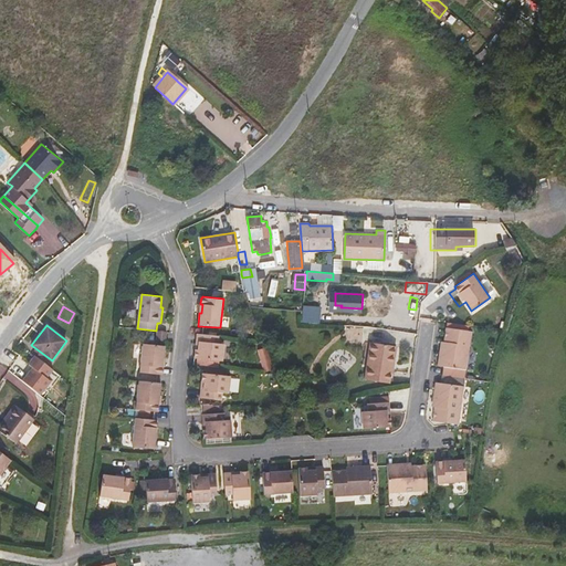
[(443,345),(441,344),(438,366),(467,370),(472,332),(447,327),(444,342),(443,345)]
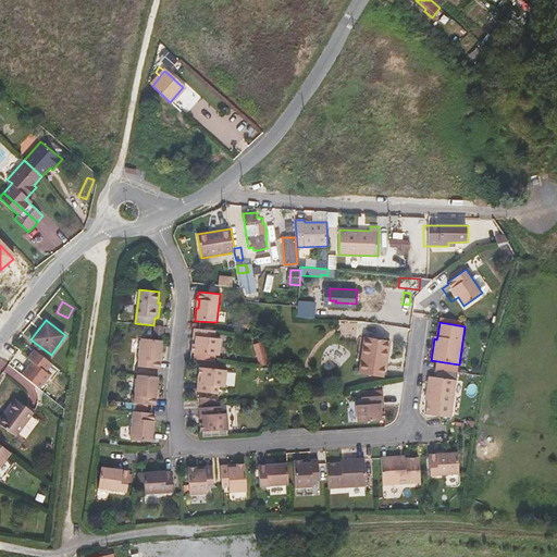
[(195,344),(192,344),(190,353),(219,356),(221,338),(215,338),(215,331),(196,329),(195,344)]
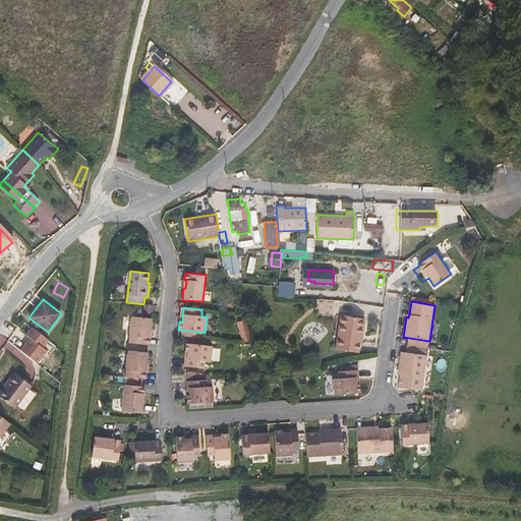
[(364,317),(343,314),(340,335),(338,335),(336,349),(358,352),(364,317)]
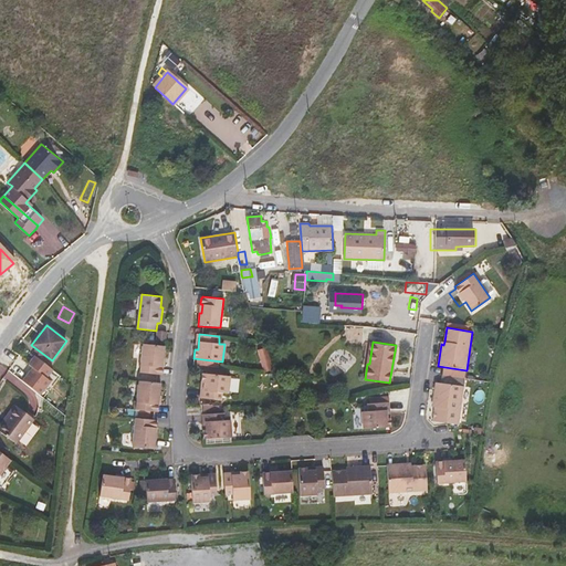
[(164,359),(165,346),(156,345),(144,344),(140,373),(163,375),(163,367),(161,367),(161,359),(164,359)]
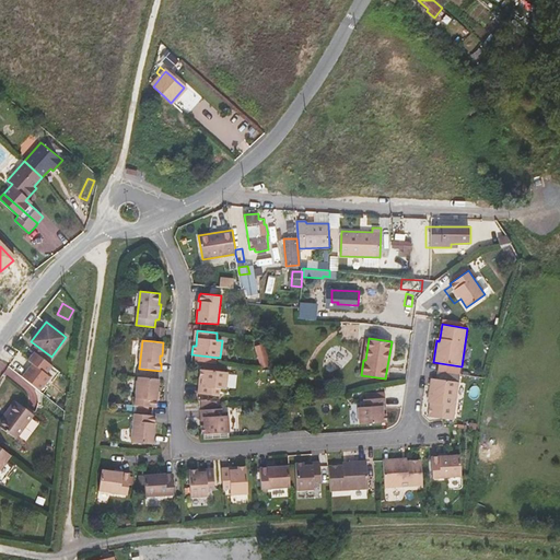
[(263,343),(255,347),(264,369),(271,365),(263,343)]
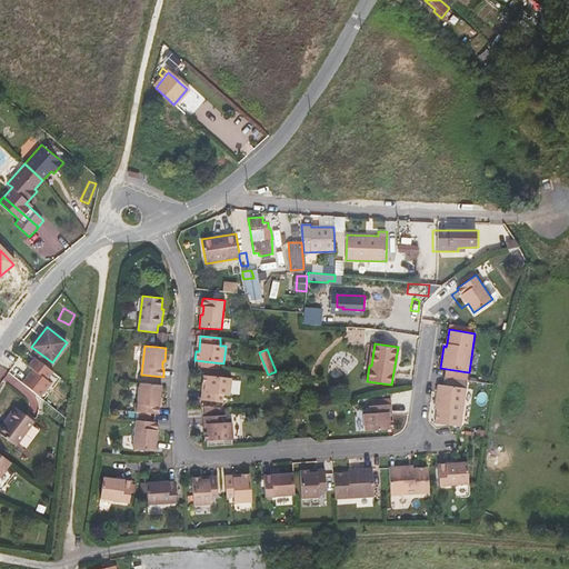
[(53,371),(36,358),(29,367),(33,370),(23,382),(40,397),(51,383),(47,379),(53,371)]
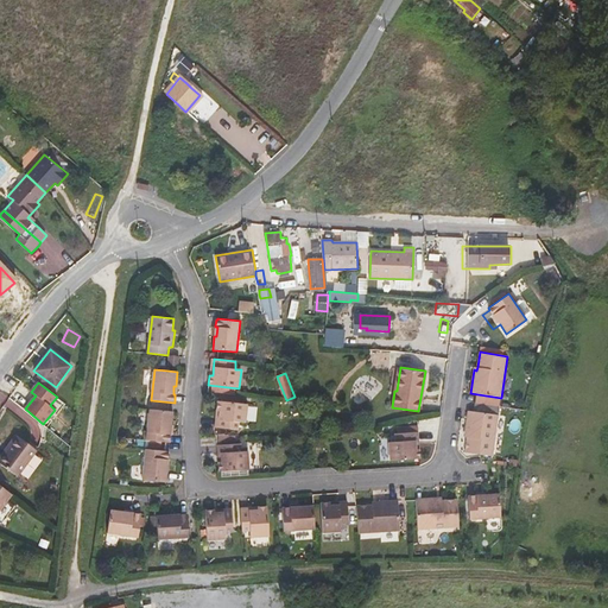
[(248,404),(244,403),(232,401),(217,400),(216,410),(220,411),(217,428),(239,430),(240,422),(246,423),(248,404)]
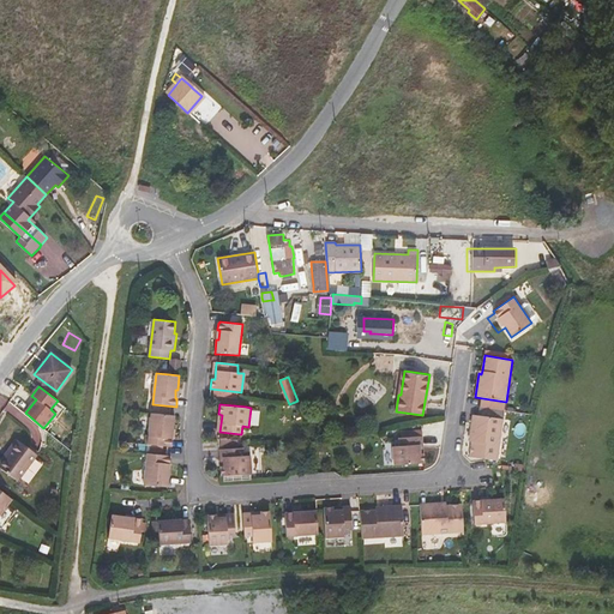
[(504,419),(505,410),(480,407),(479,415),(504,419)]
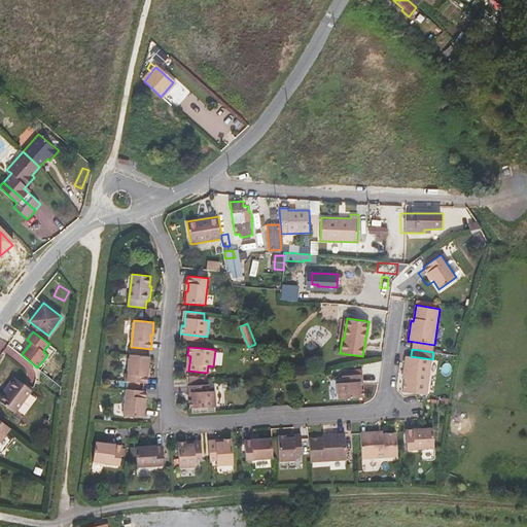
[(150,356),(130,354),(127,382),(147,383),(149,371),(147,371),(147,362),(149,362),(150,356)]
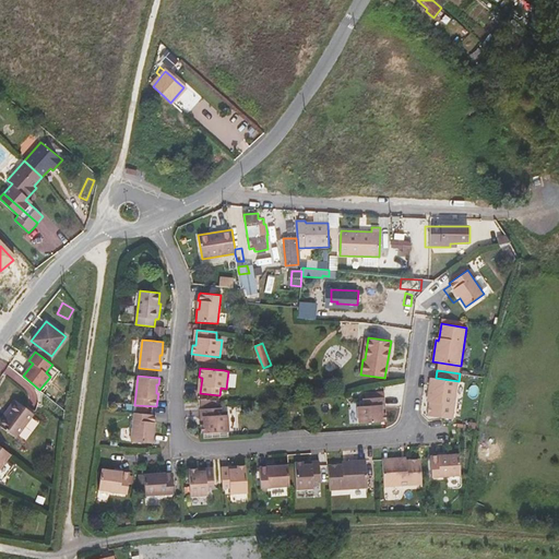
[(459,381),(436,378),(430,377),(427,396),(430,397),(430,402),(428,416),(444,418),(453,419),(459,381)]
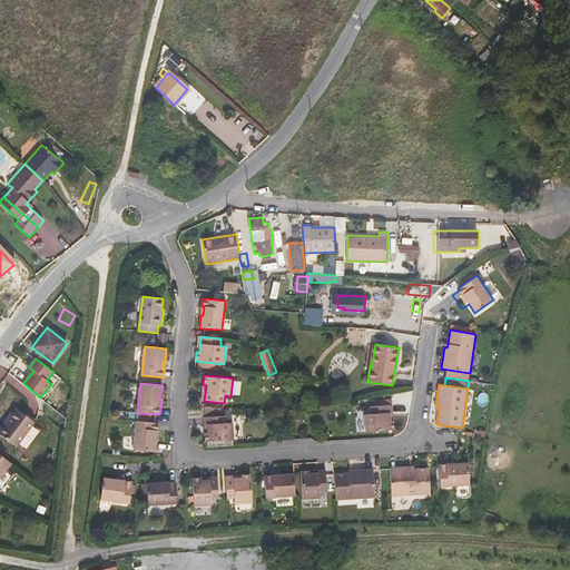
[(391,420),(390,404),(370,405),(371,414),(364,414),(365,432),(394,430),(393,420),(391,420)]
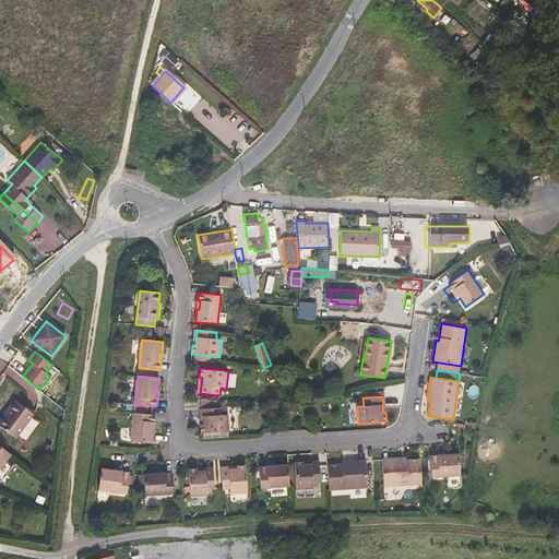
[(10,409),(0,421),(0,425),(16,438),(34,414),(14,400),(8,408),(10,409)]
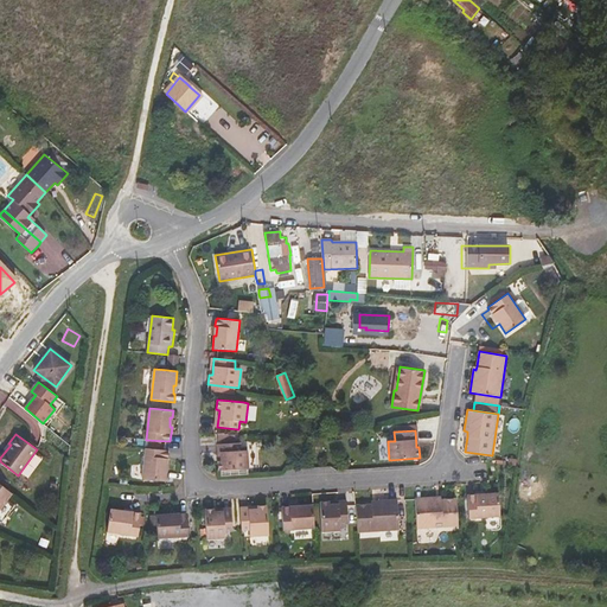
[(241,442),(219,443),(221,461),(218,461),(218,471),(249,468),(248,449),(241,451),(241,442)]
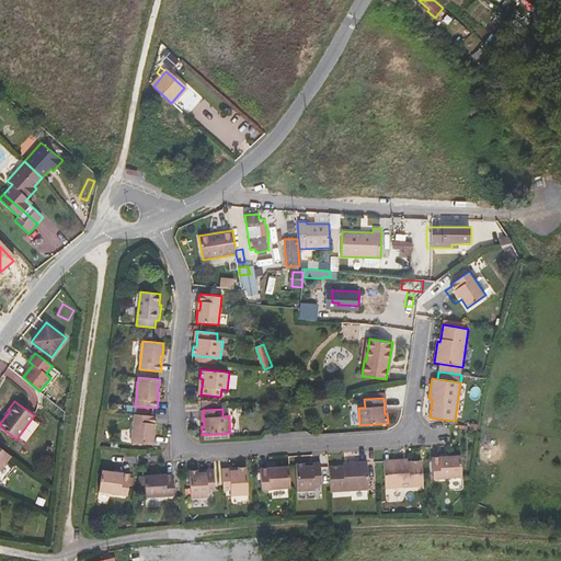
[(0,420),(0,423),(10,411),(8,410),(0,420)]
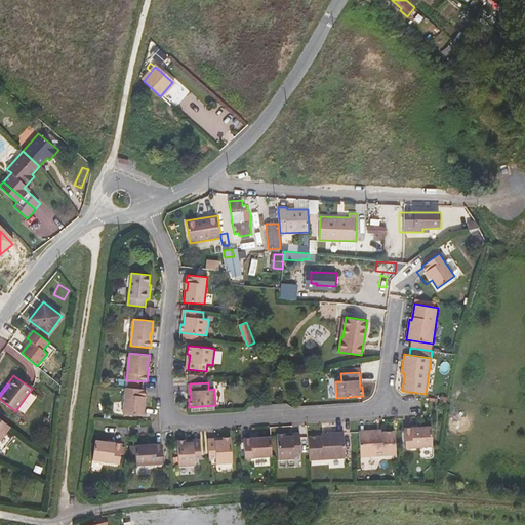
[(147,390),(125,388),(123,414),(144,416),(145,404),(143,404),(144,396),(146,396),(147,390)]
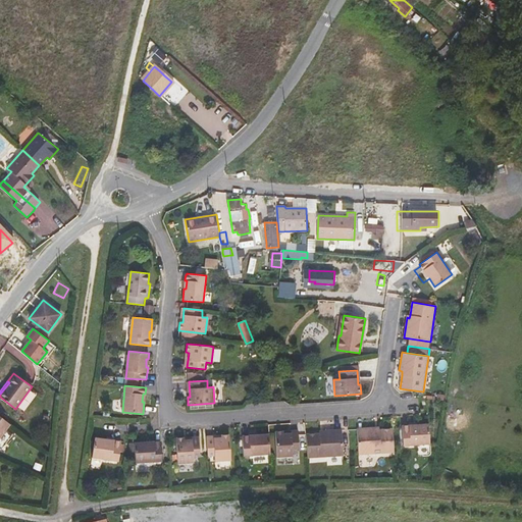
[(0,437),(10,424),(0,416),(0,437)]
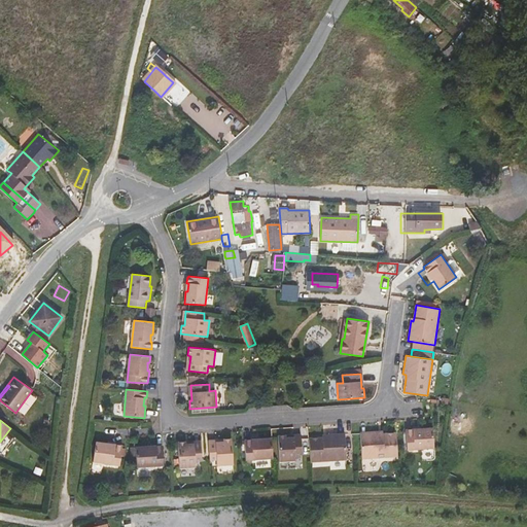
[(421,430),(414,430),(413,429),(406,429),(407,451),(434,449),(433,427),(420,428),(421,430)]
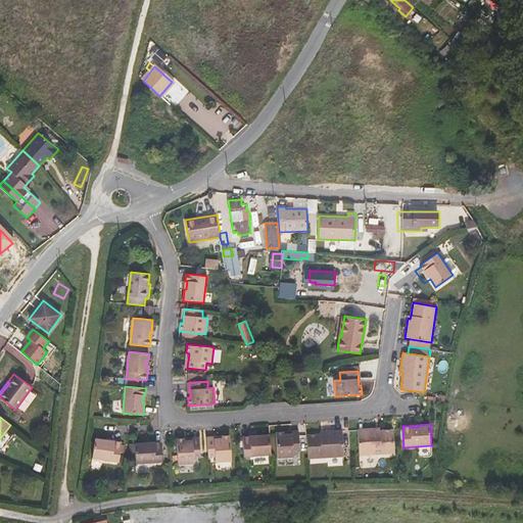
[(360,456),(395,454),(394,429),(380,430),(377,430),(377,428),(358,429),(360,456)]
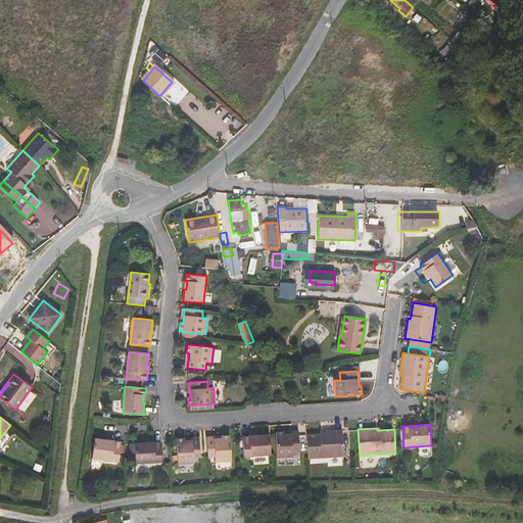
[(306,435),(308,459),(344,457),(343,430),(324,431),(324,434),(320,434),(306,435)]
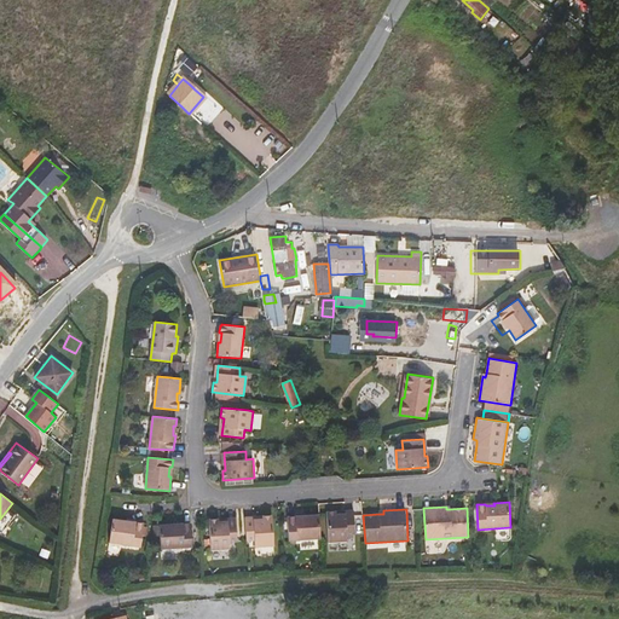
[(356,534),(354,513),(336,514),(336,510),(327,512),(329,543),(347,542),(347,536),(356,534)]
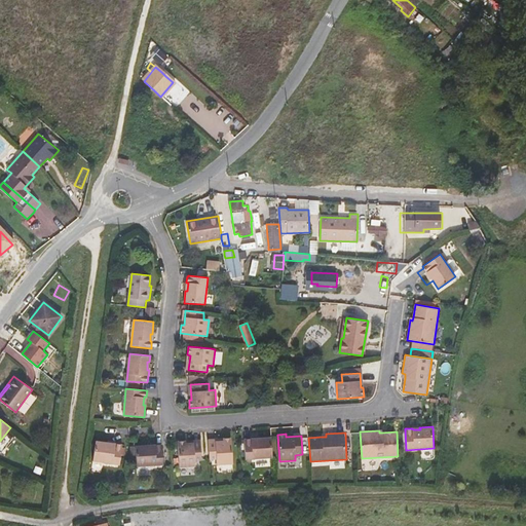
[(209,442),(210,460),(217,459),(217,465),(233,464),(232,438),(223,439),(223,441),(209,442)]
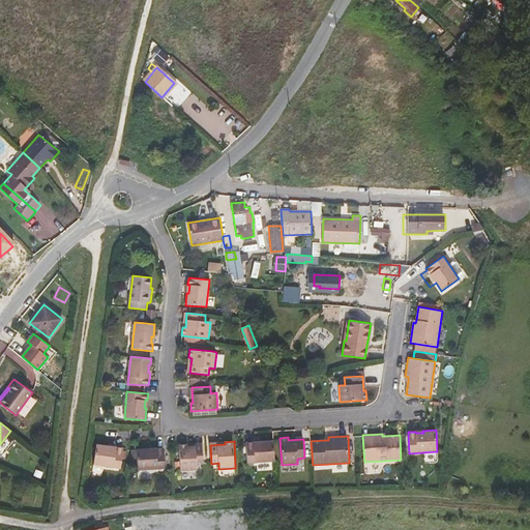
[(247,464),(274,462),(273,441),(261,441),(261,443),(254,443),(254,442),(246,442),(247,464)]
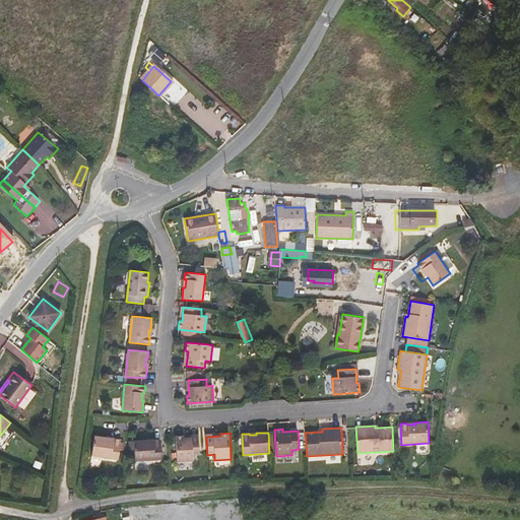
[(114,440),(107,439),(107,437),(94,436),(92,456),(119,460),(122,440),(114,438),(114,440)]
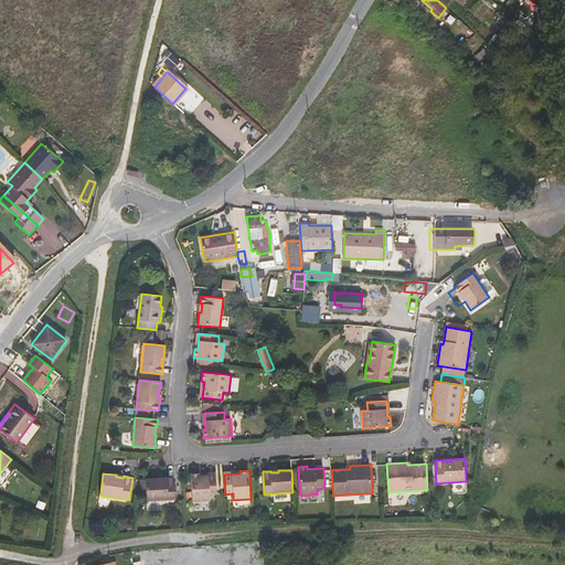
[(200,473),(191,473),(192,502),(210,501),(210,494),(216,494),(215,476),(200,476),(200,473)]
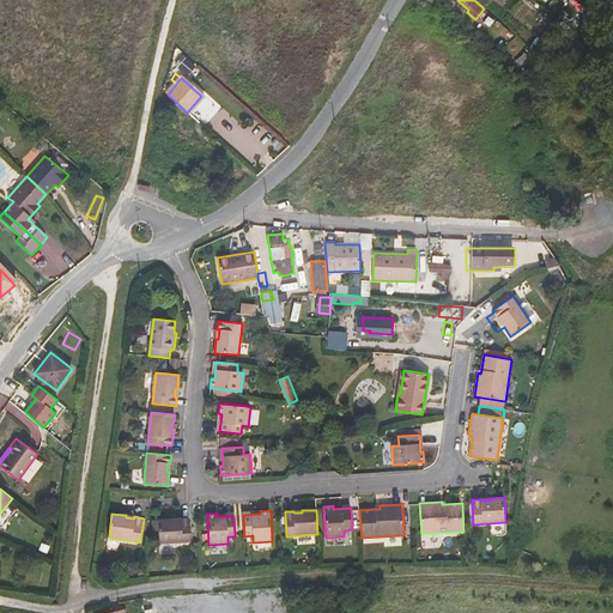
[(158,520),(159,539),(159,544),(190,542),(189,517),(181,519),(181,520),(173,521),(173,519),(158,520)]
